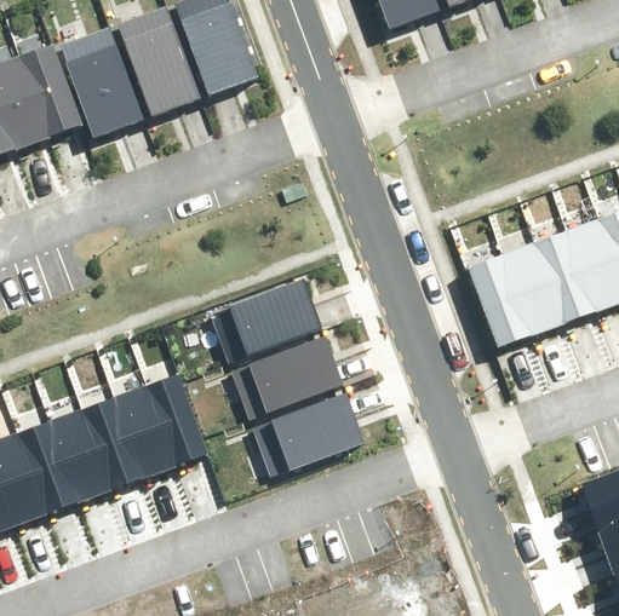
[(228,0),(184,0),(175,4),(208,95),(257,76),(228,0)]
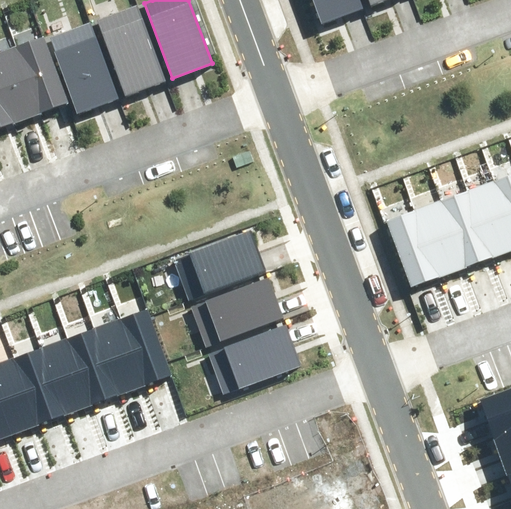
[(365,3),(363,0),(311,0),(318,19),(365,3)]
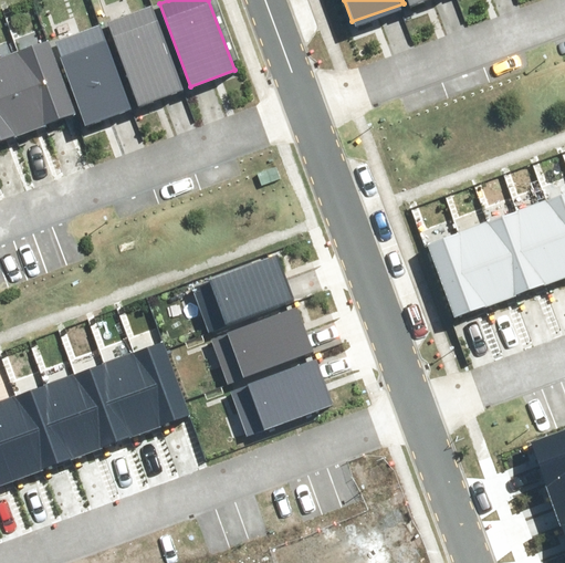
[(154,6),(110,21),(139,106),(184,91),(154,6)]
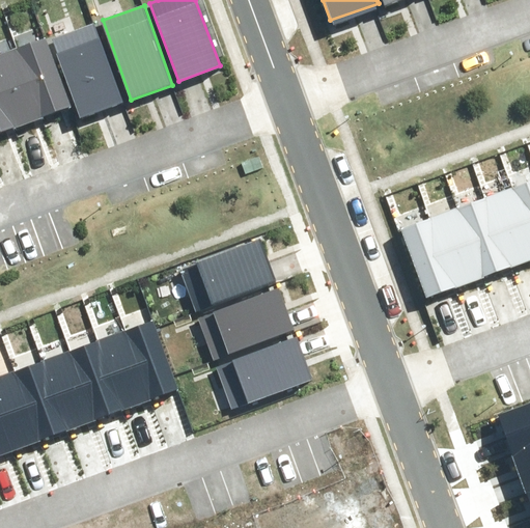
[(94,23),(52,38),(81,116),(122,102),(94,23)]
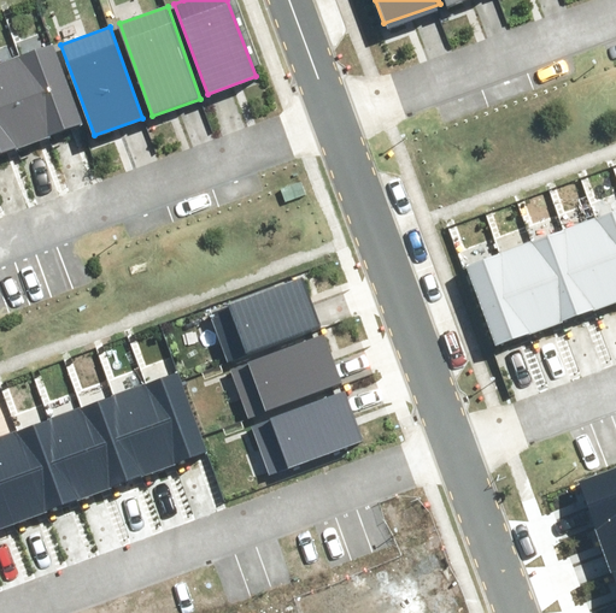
[(80,127),(52,52),(21,63),(48,139),(80,127)]
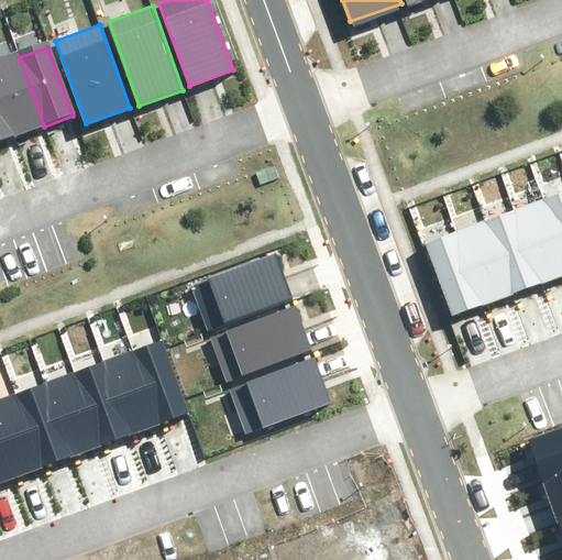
[(44,127),(19,57),(0,64),(0,96),(15,136),(44,127)]
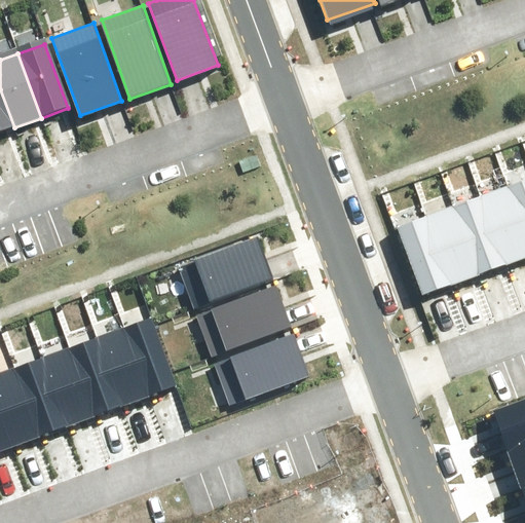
[(0,133),(14,127),(0,89),(0,133)]
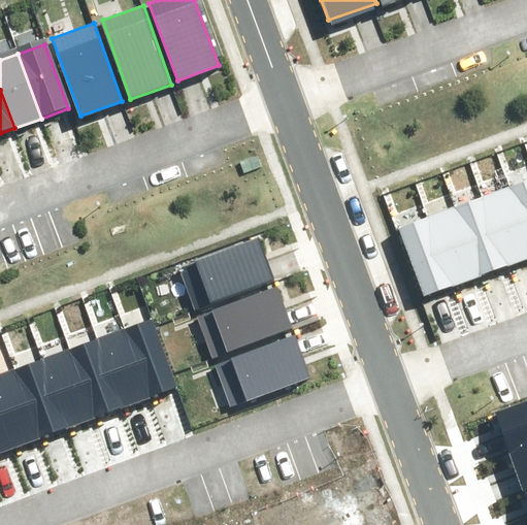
[(526,233),(526,181),(509,187),(526,233)]
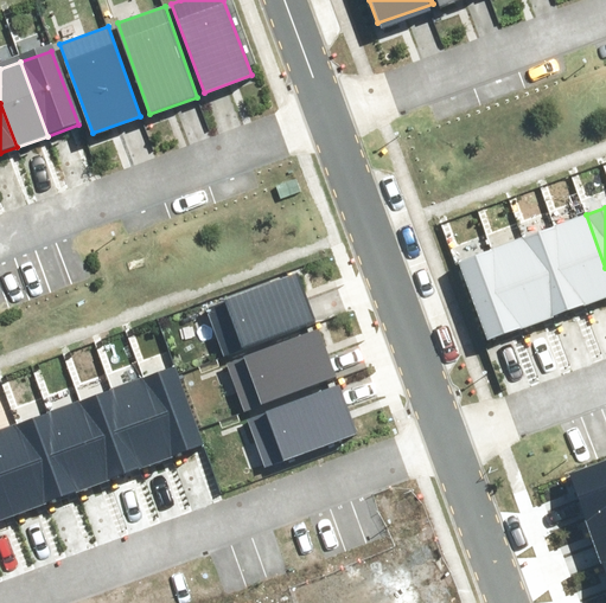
[(584,305),(605,296),(605,268),(586,215),(554,226),(584,305)]
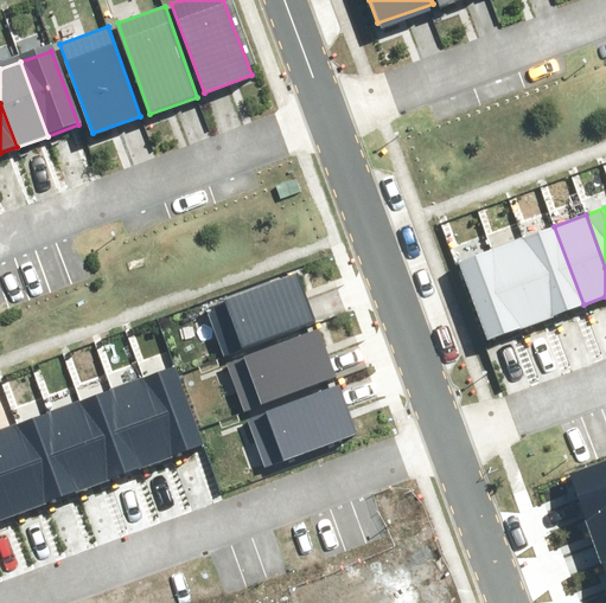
[(552,316),(584,305),(554,226),(522,238),(552,316)]
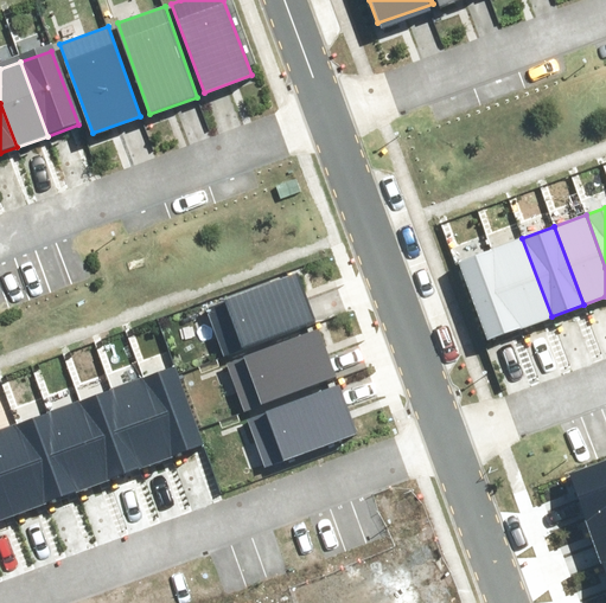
[(520,328),(552,316),(522,238),(490,250),(520,328)]
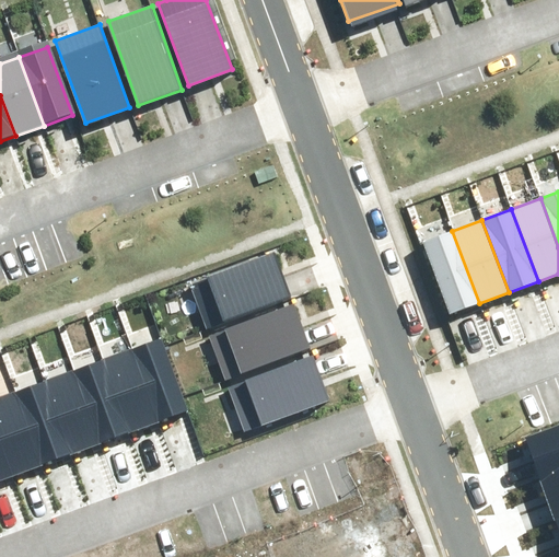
[(450,314),(479,303),(452,231),(422,242),(450,314)]
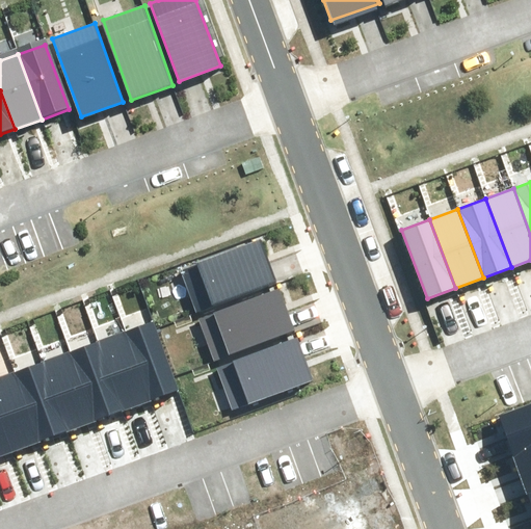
[(212,303),(275,280),(261,241),(197,265),(212,303)]
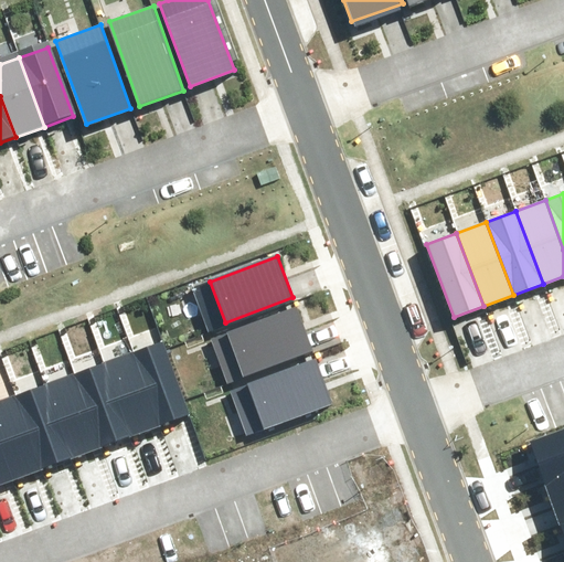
[(296,306),(226,332),(244,378),(312,351),(296,306)]
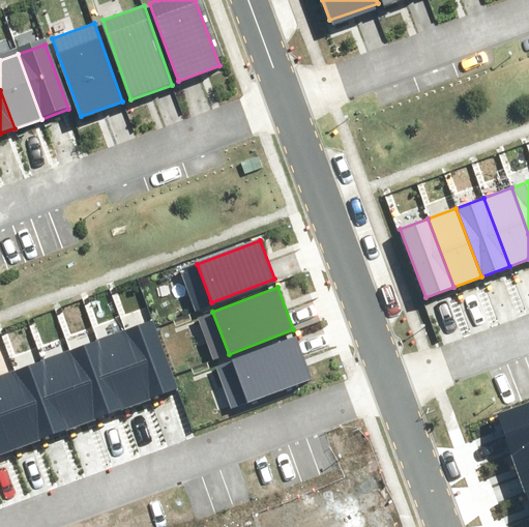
[(153,320),(125,330),(151,400),(179,389),(153,320)]
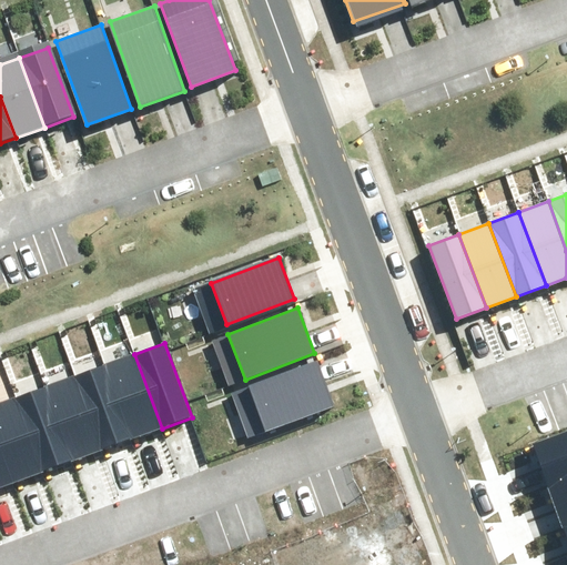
[(134,354),(105,365),(132,439),(162,429),(134,354)]
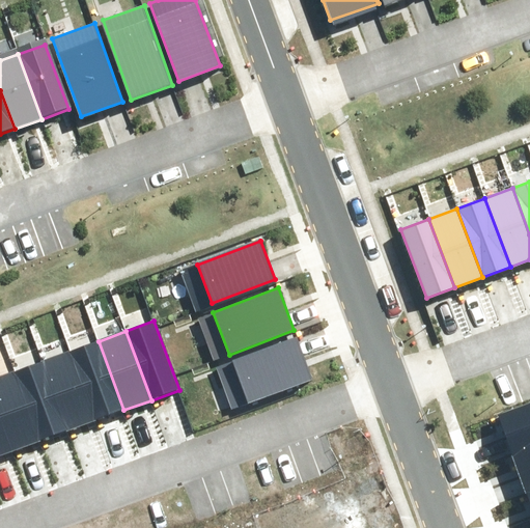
[(311,379),(295,336),(231,360),(248,403),(311,379)]
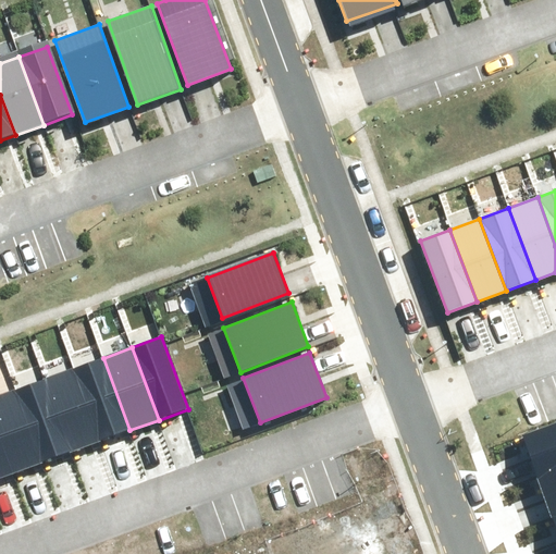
[(103,358),(74,369),(101,441),(130,430),(103,358)]
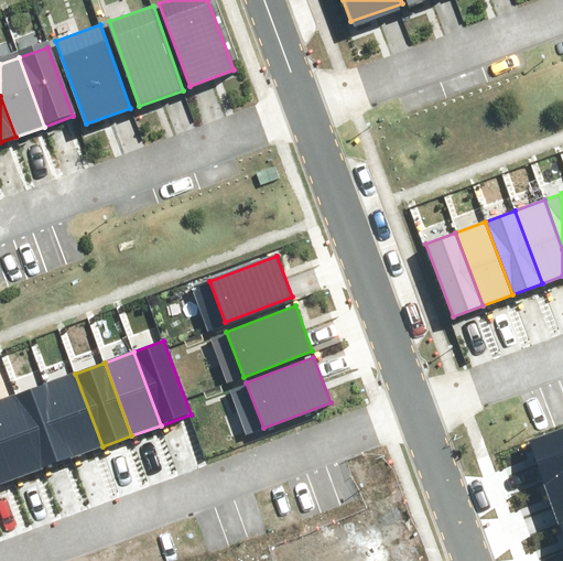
[(75,374),(45,384),(73,457),(103,446),(75,374)]
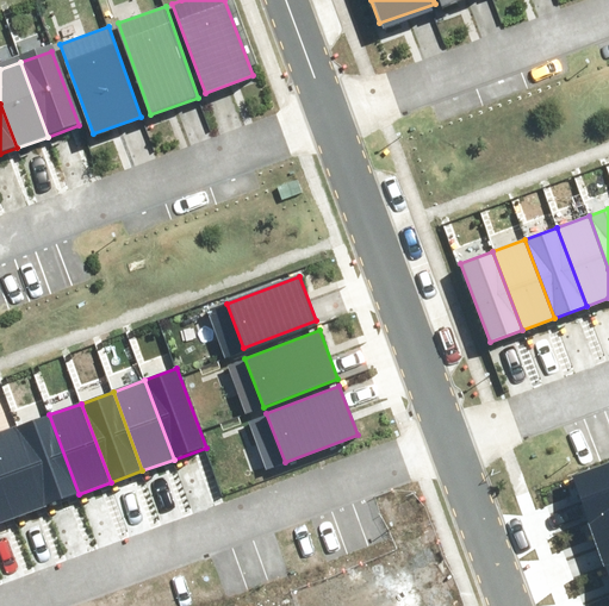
[(49,414),(18,426),(47,506),(79,494),(49,414)]
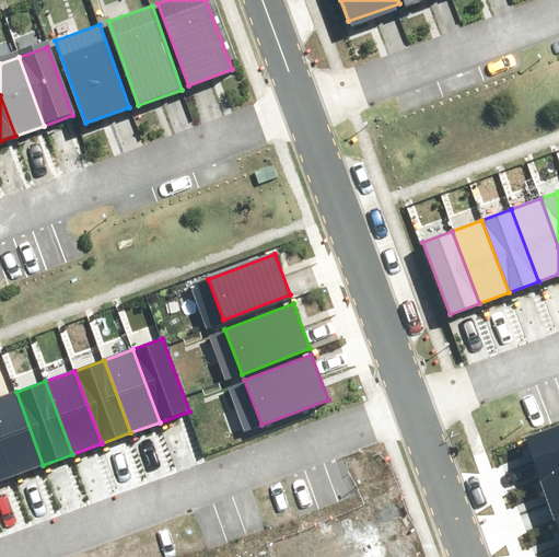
[(16,392),(0,397),(0,438),(14,475),(43,465),(16,392)]
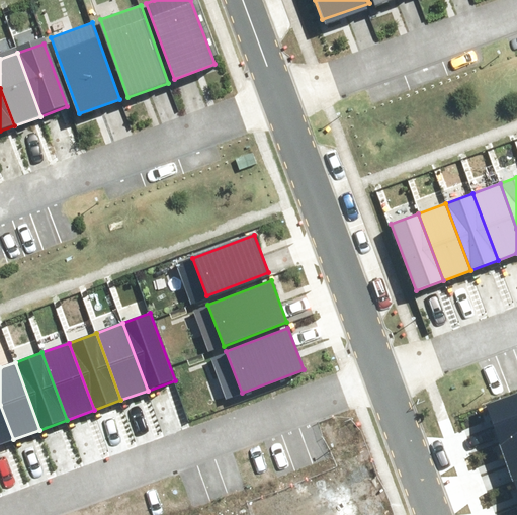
[(516,399),(484,411),(497,447),(516,439),(516,399)]
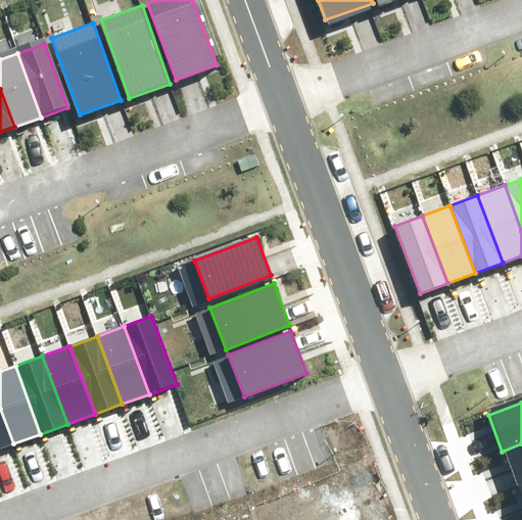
[(0,448),(13,443),(0,409),(0,448)]
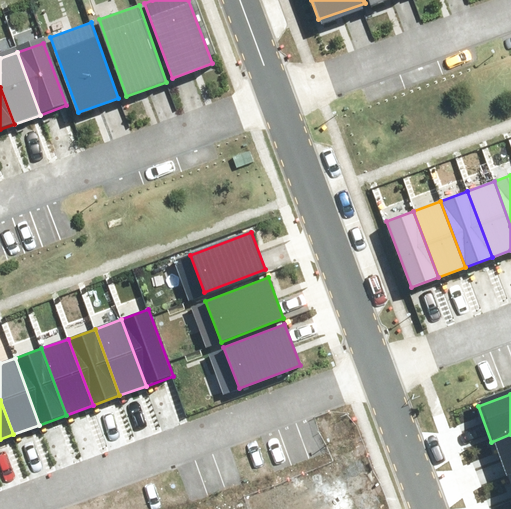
[(510,434),(491,442),(504,478),(510,475),(510,434)]
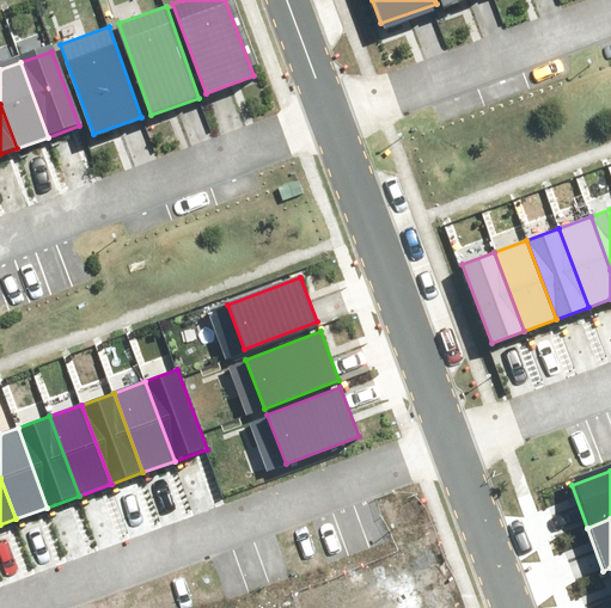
All buildings are outlined.
